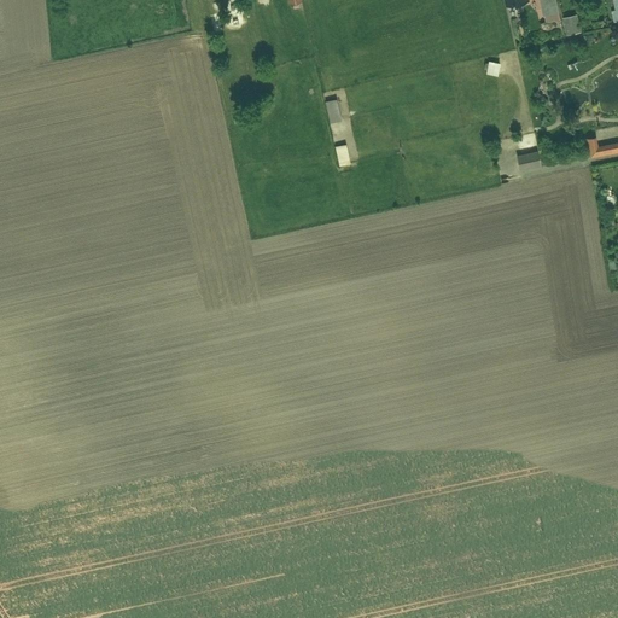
[(555,0),(540,0),(543,16),(559,12),(555,0)]
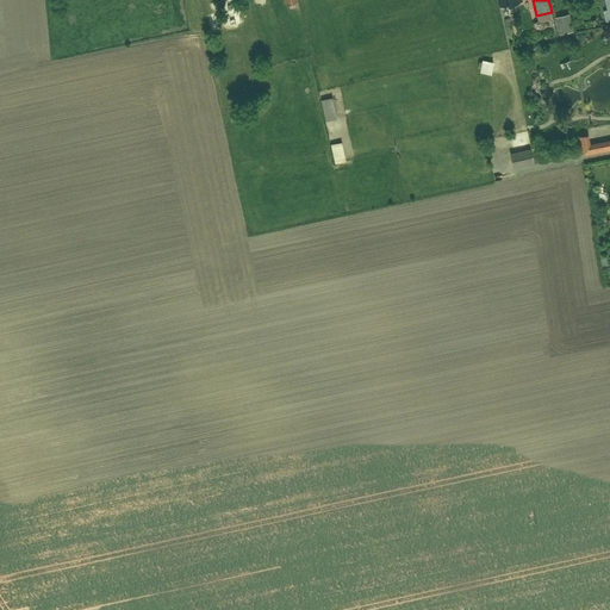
[(555,16),(558,33),(572,31),(570,13),(555,16)]
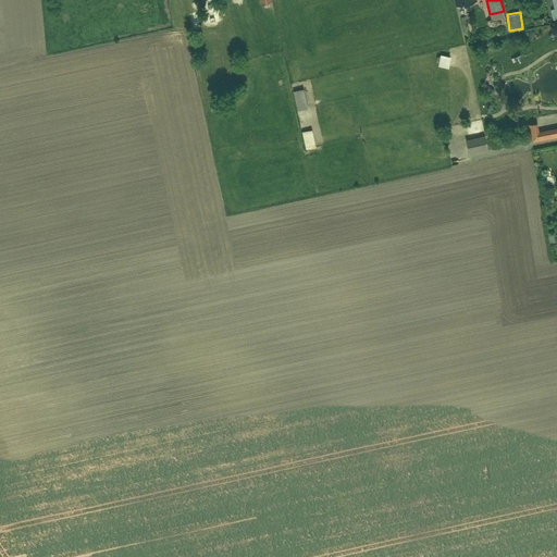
[(440,54),(437,65),(448,66),(449,56),(440,54)]
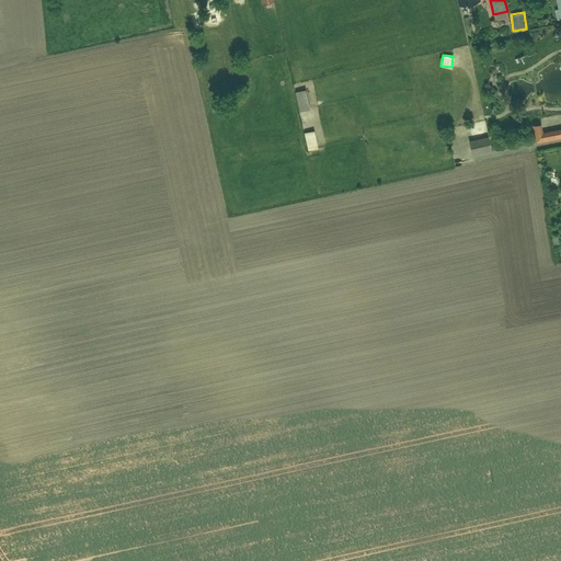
[(305,88),(294,91),(299,111),(310,107),(305,88)]
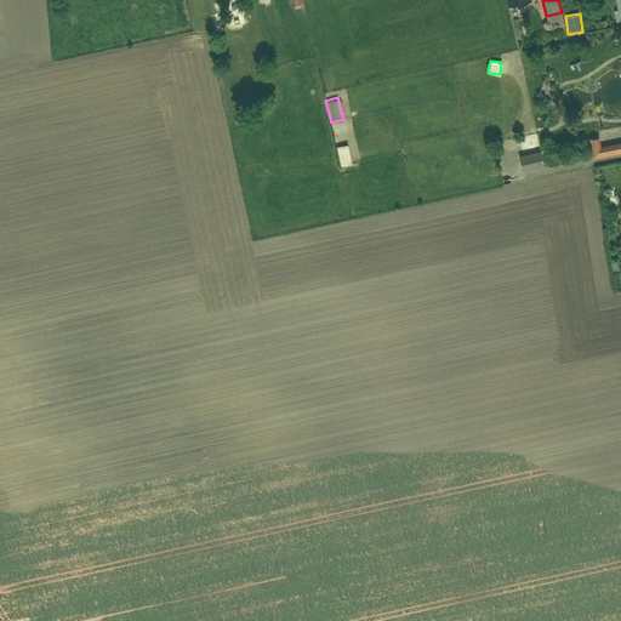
[(598,135),(588,137),(592,157),(620,151),(620,143),(600,148),(598,135)]
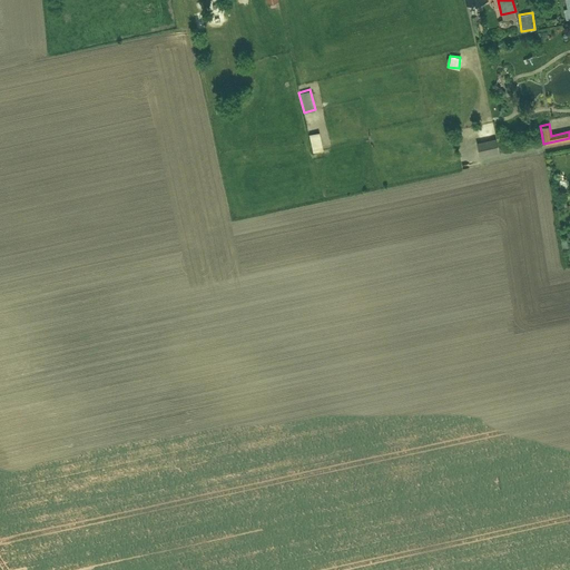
[(312,151),(323,149),(318,131),(308,134),(312,151)]
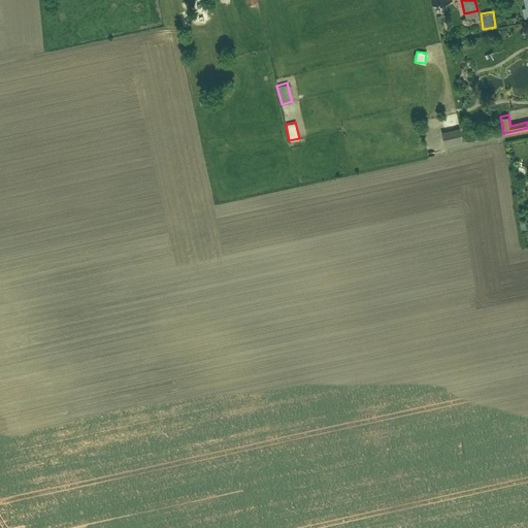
[(457,127),(439,132),(442,143),(461,139),(457,127)]
